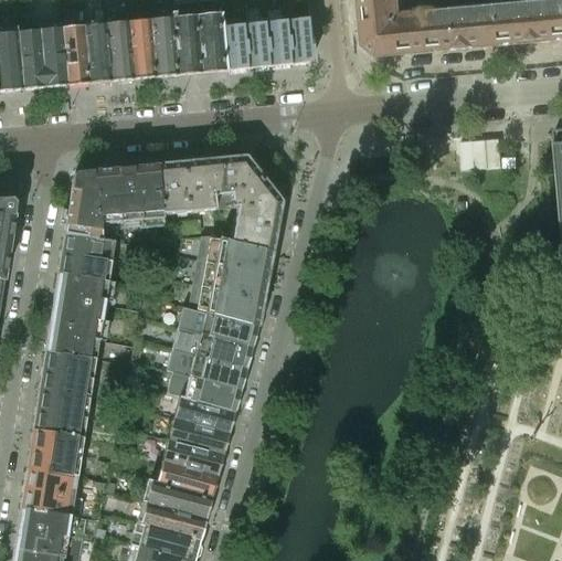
[(222,24),(221,12),(220,0),(171,0),(173,16),(178,73),(226,69),(222,24)]
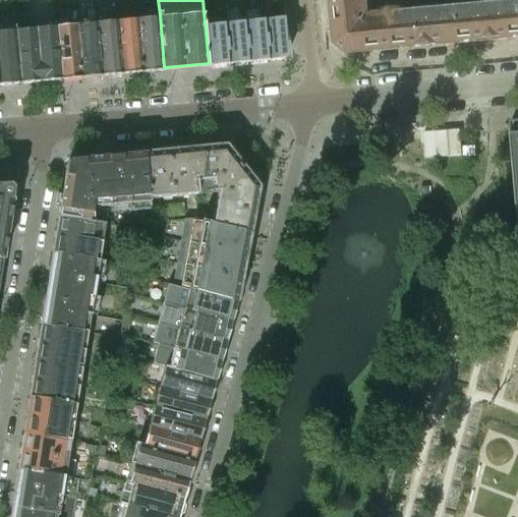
[(333,0),(338,41),(349,50),(399,46),(395,9),(372,11),(371,10),(370,0),(333,0)]
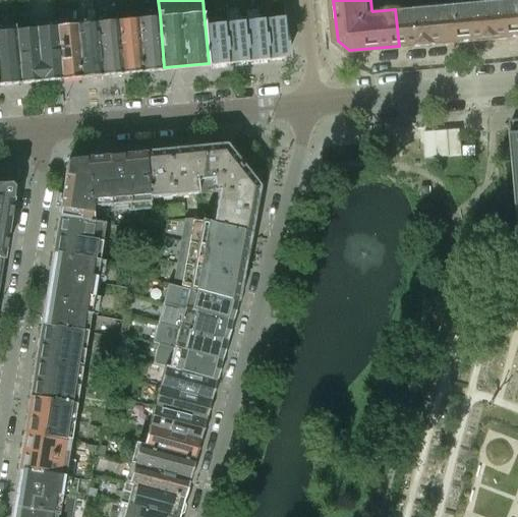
[(488,0),(469,2),(473,39),(517,34),(517,0),(488,0)]
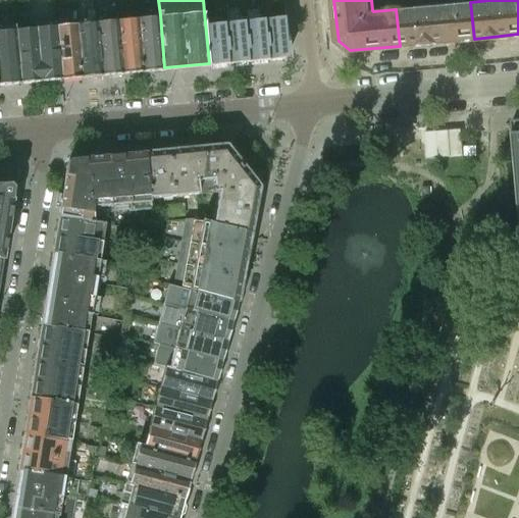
[(470,2),(396,9),(400,46),(474,39),(470,2)]
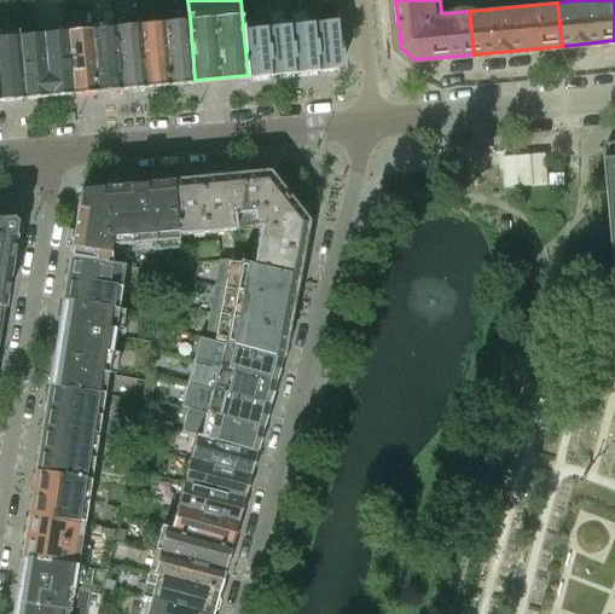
[(190,17),(166,19),(172,81),(195,80),(190,17)]
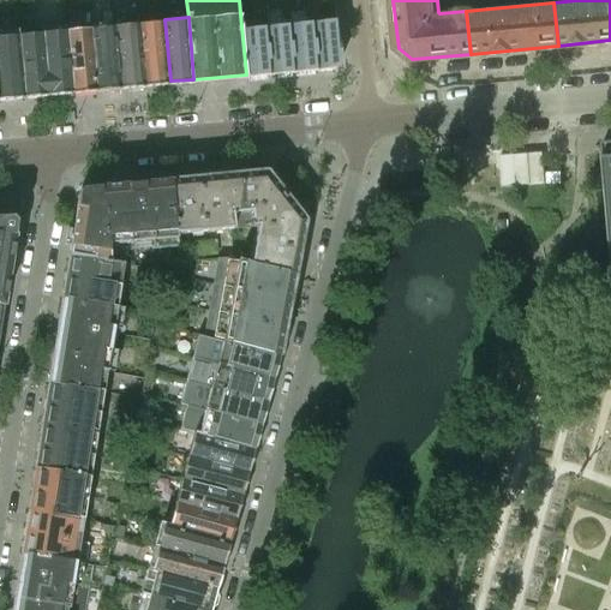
[(342,52),(339,17),(313,19),(318,67),(336,66),(342,59),(342,52)]
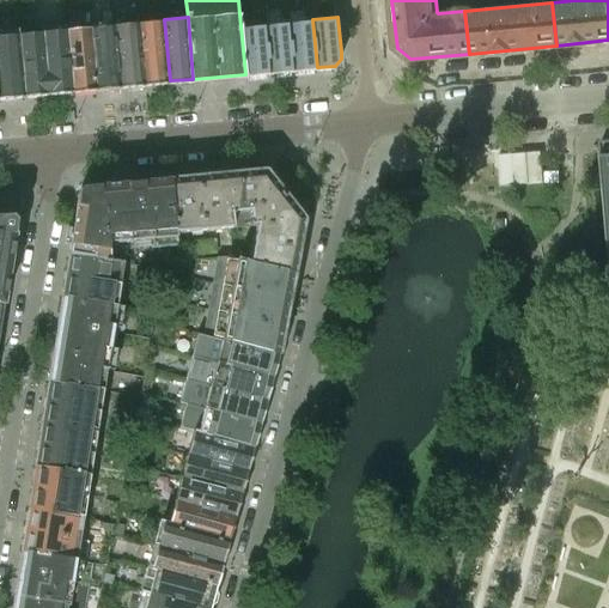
[(170,80),(164,19),(140,22),(145,83),(170,80)]
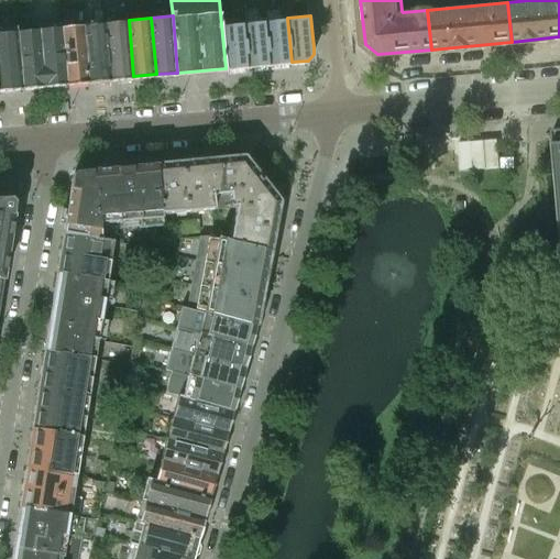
[(292,62),(287,18),(265,20),(270,64),(292,62)]
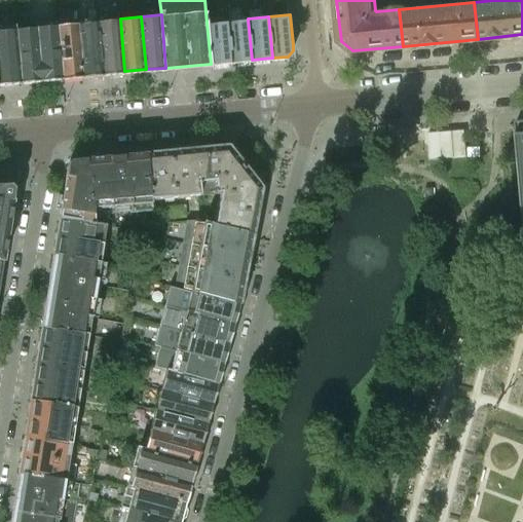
[(124,71),(120,19),(100,21),(105,73),(124,71)]
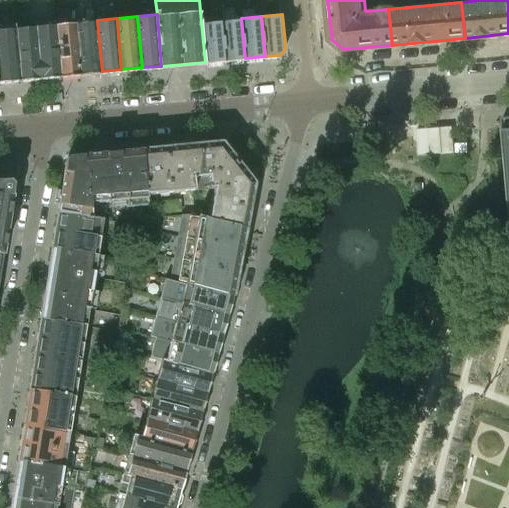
[(245,58),(241,18),(221,20),(225,60),(245,58)]
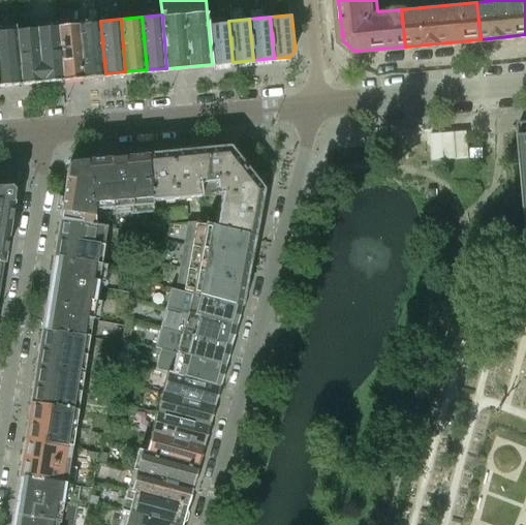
[(105,73),(100,21),(80,23),(84,75),(105,73)]
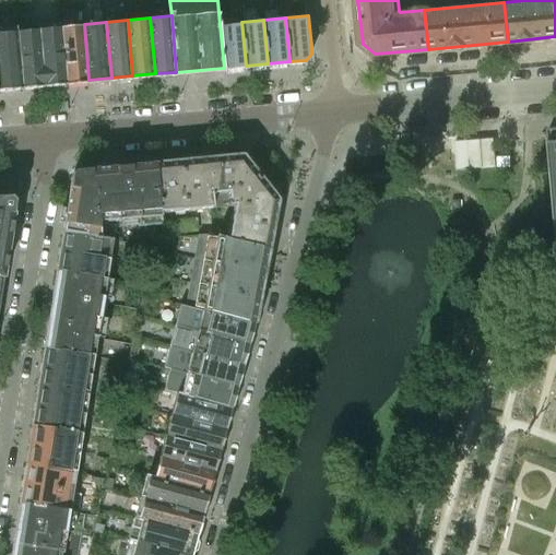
[(246,66),(241,22),(220,24),(224,68),(246,66)]
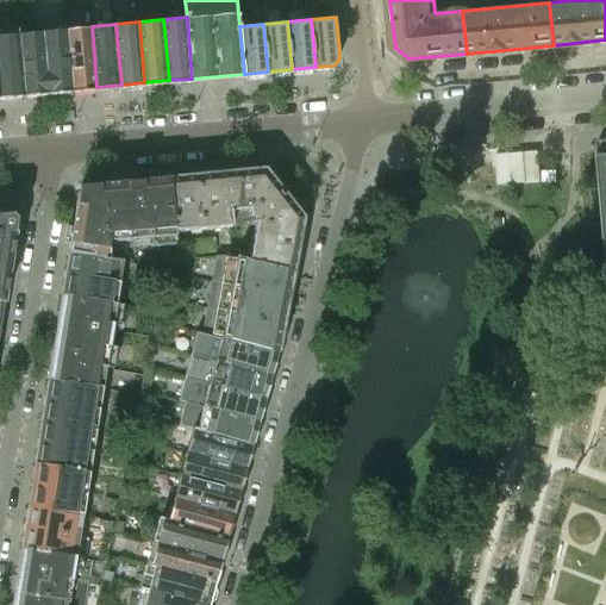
[(0,95),(26,93),(20,32),(20,26),(0,27),(0,95)]
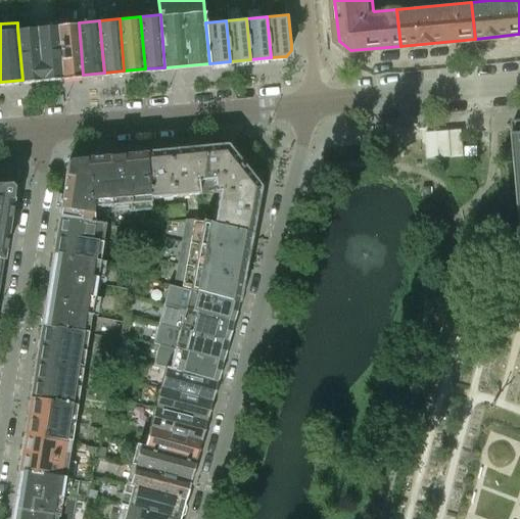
[(83,75),(79,22),(59,24),(63,77),(83,75)]
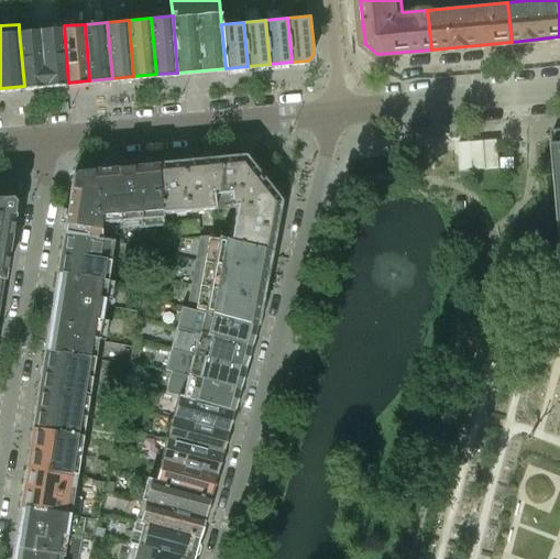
[(68,83),(64,25),(19,30),(24,86),(68,83)]
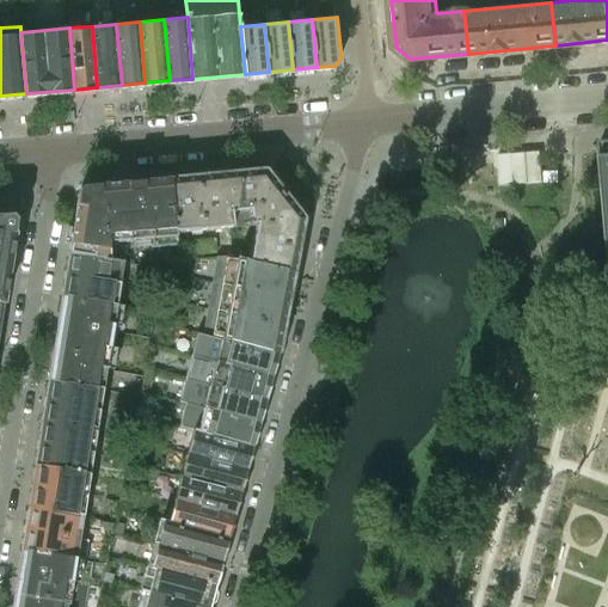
[(305,216),(266,167),(228,171),(233,222),(257,220),(250,259),(295,269),(305,216)]
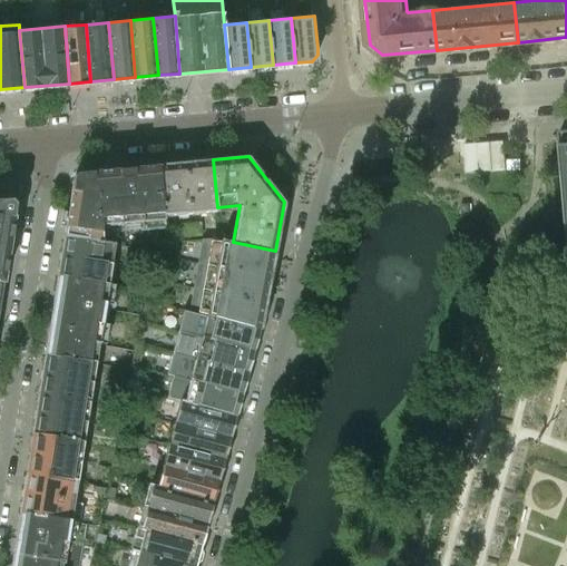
[(217,207),(213,159),(160,165),(164,213),(217,207)]
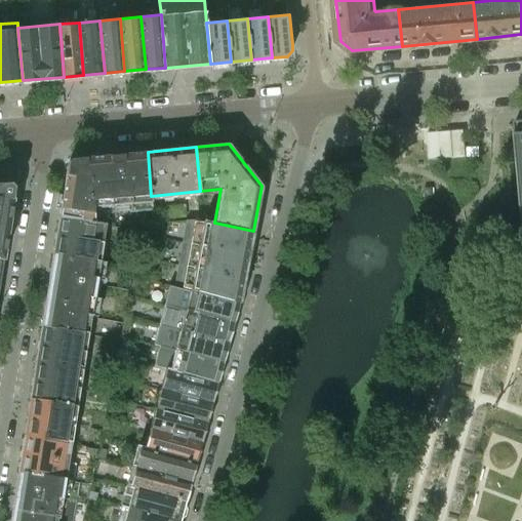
[(151,196),(148,152),(88,157),(92,206),(112,204),(113,212),(121,211),(120,203),(131,202),(132,208),(152,207),(151,196)]
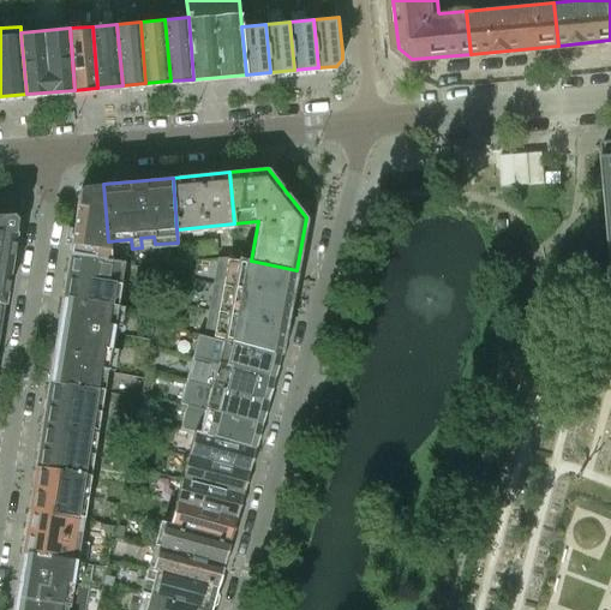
[(108,241),(103,184),(88,185),(81,192),(71,251),(109,257),(108,241)]
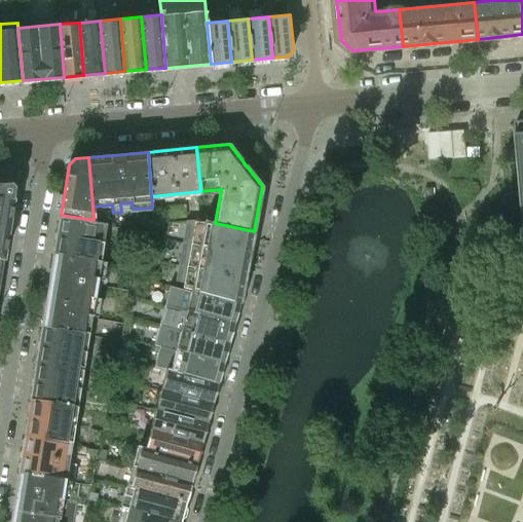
[(10,183),(0,183),(0,256),(4,257),(15,189),(10,183)]
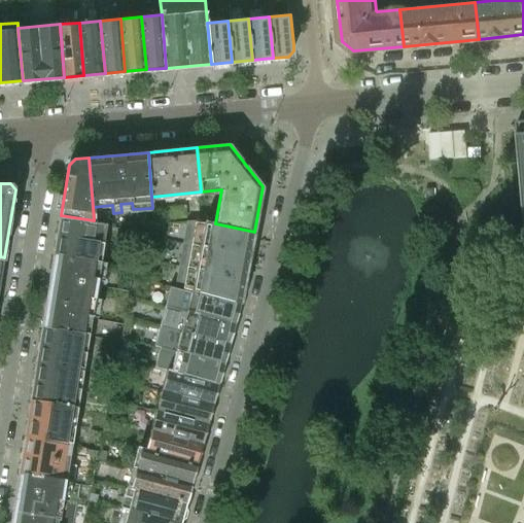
[(107,222),(94,220),(61,215),(58,234),(100,240),(101,229),(106,229),(107,222)]
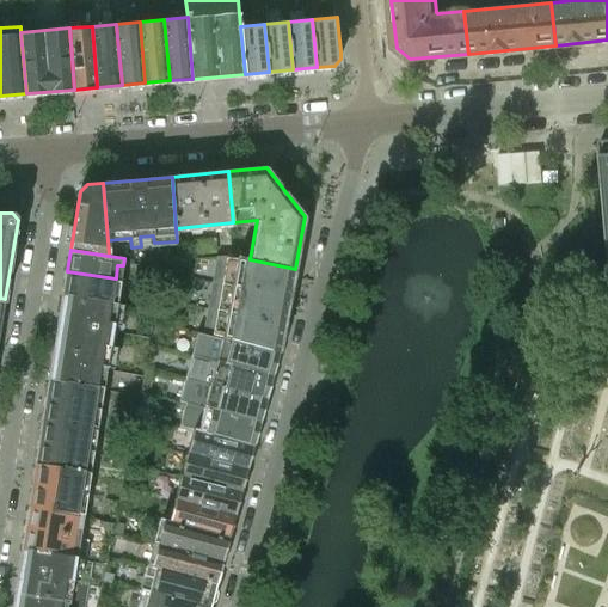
[(289,298),(295,269),(250,259),(237,255),(202,253),(197,280),(235,283),(289,298)]
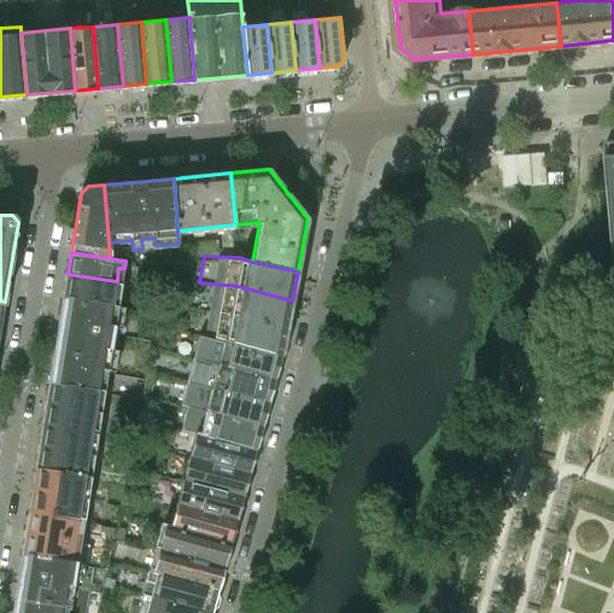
[(115,296),(117,281),(68,274),(65,296),(118,304),(120,297),(115,296)]
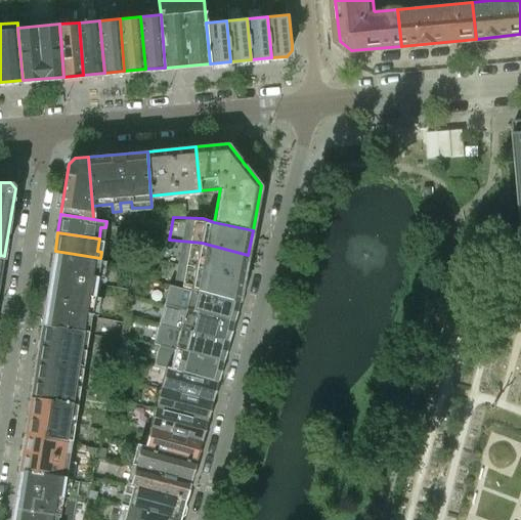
[(240,300),(248,255),(202,243),(169,240),(141,233),(138,249),(129,247),(127,261),(136,263),(134,273),(190,287),(240,300)]
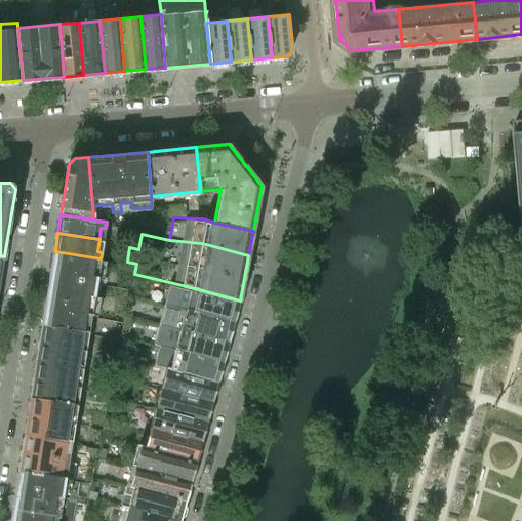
[(95,265),(99,266),(101,258),(55,251),(46,306),(87,312),(89,301),(94,302),(95,294),(96,289),(96,287),(91,287),(95,265)]
